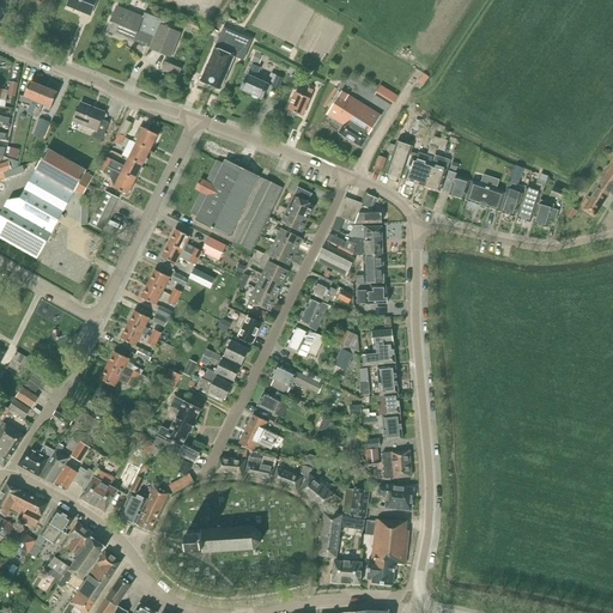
[(96,0),(70,0),(67,7),(90,16),(96,0)]
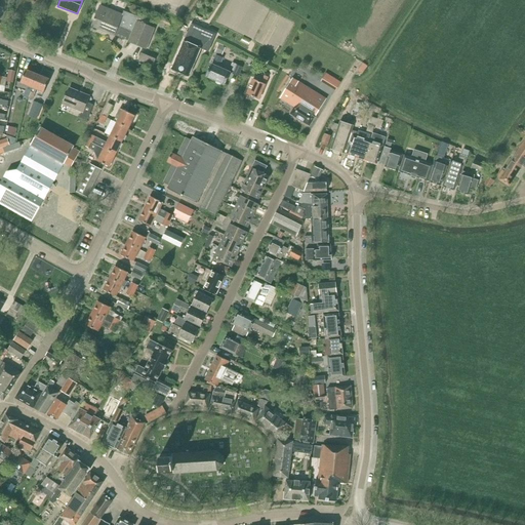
[(115,35),(129,40),(129,42),(147,49),(155,29),(148,26),(149,22),(124,11),(122,14),(101,6),(91,26),(115,36),(115,35)]
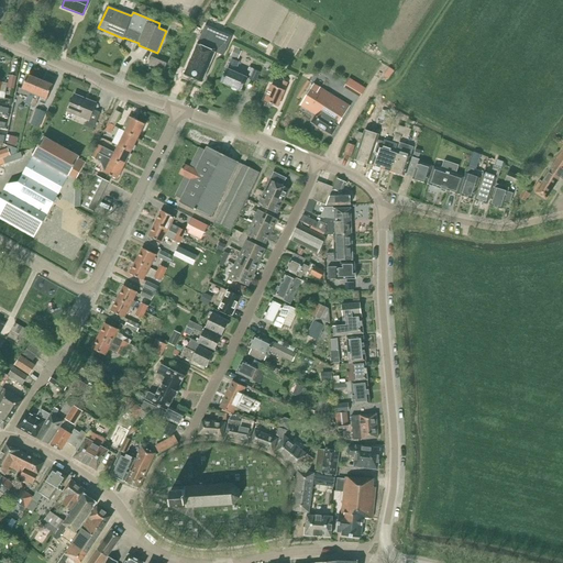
[(184,75),(202,83),(216,52),(223,55),(231,37),(206,26),(198,44),(184,75)]
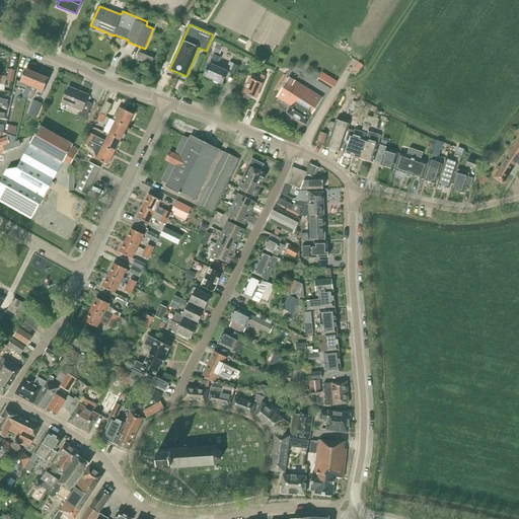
[(219,55),(223,47),(216,44),(212,52),(219,55)]
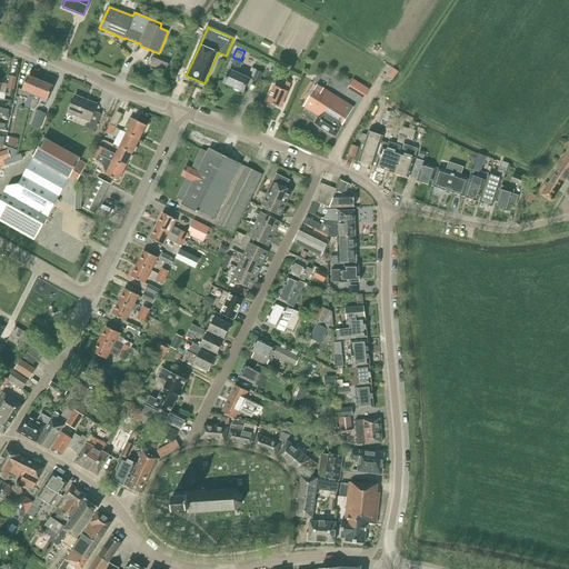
[(169,62),(155,57),(151,66),(165,71),(169,62)]
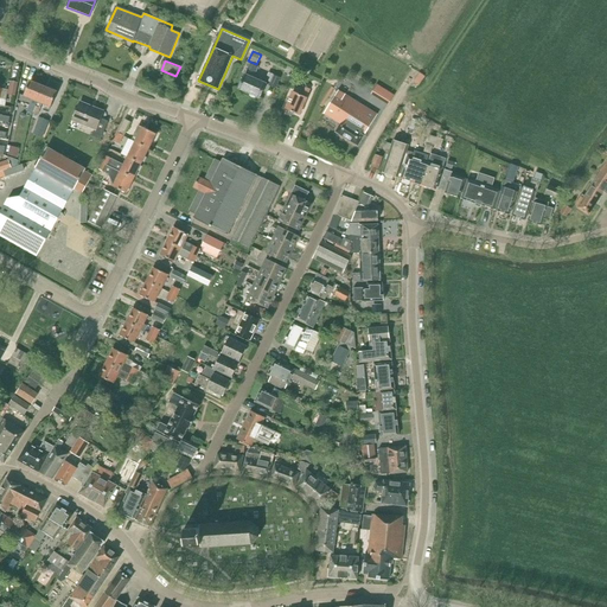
[(266,84),(269,85),(275,89),(280,77),(269,72),(264,83),(253,78),(257,66),(250,64),(246,75),(242,83),(241,82),(238,87),(240,87),(238,88),(260,97),(266,84)]
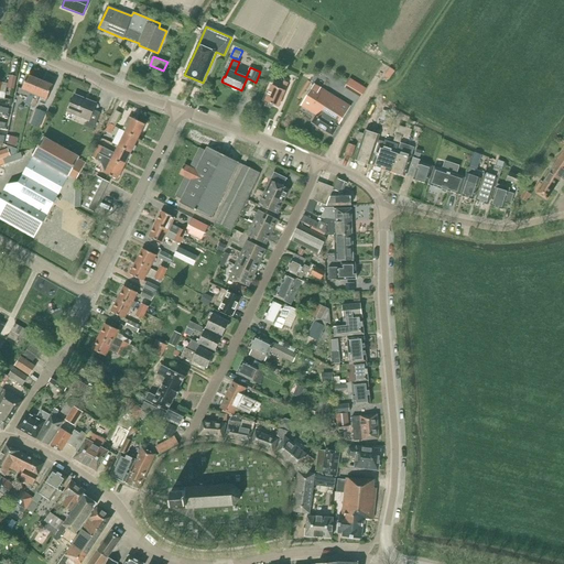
[(390,68),(383,77),(389,79),(394,71),(390,68)]
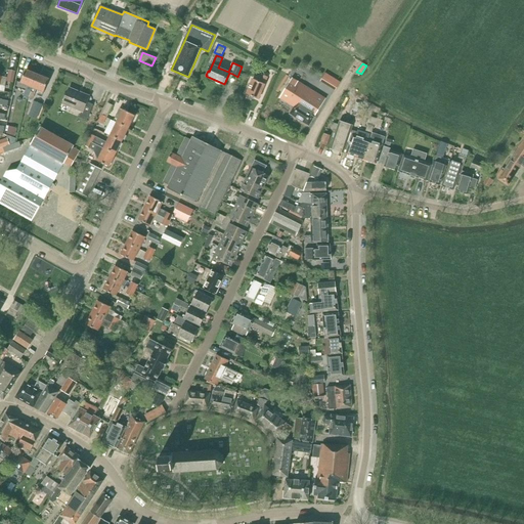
[(15,71),(9,70),(7,82),(12,83),(15,71)]
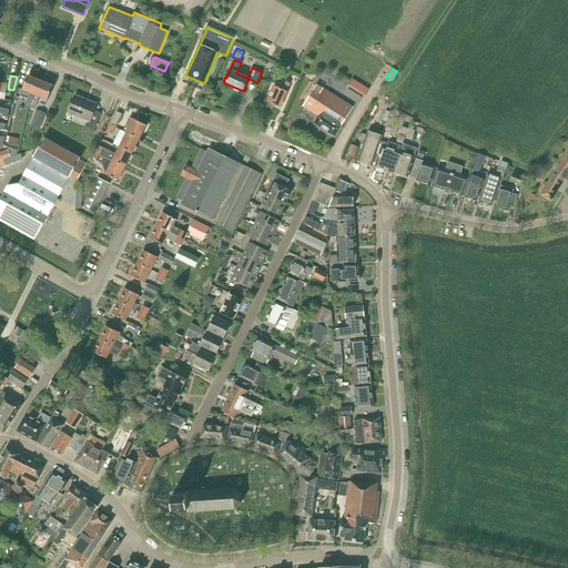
[(22,90),(30,93),(26,104),(30,107),(41,81),(28,75),(22,90)]
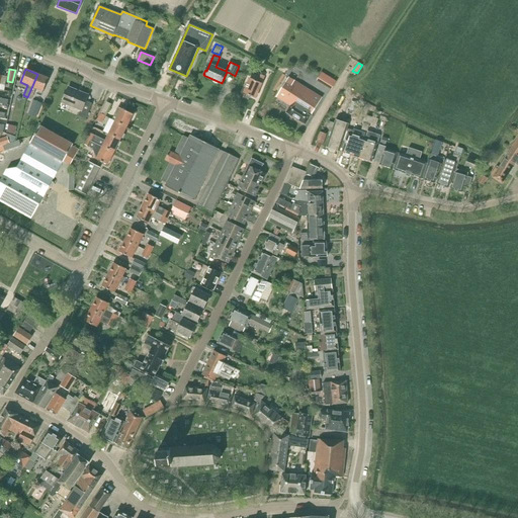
[(320,78),(335,87),(339,80),(324,71),(320,78)]
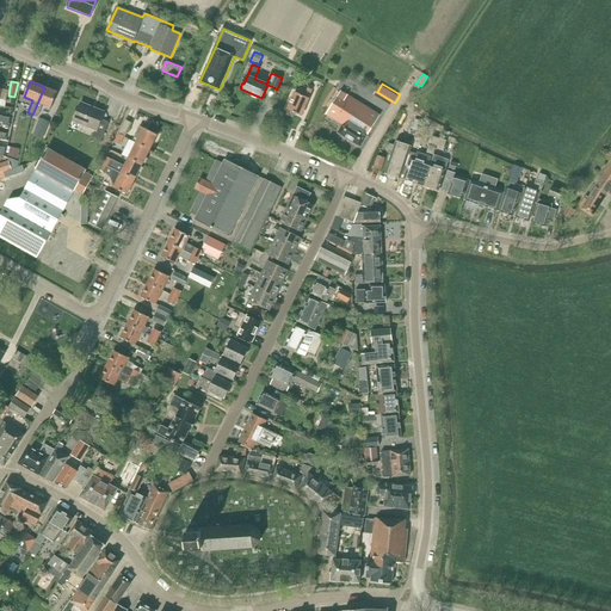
[(301,116),(309,99),(308,98),(312,90),(302,85),(298,93),(295,92),(287,110),(301,116)]
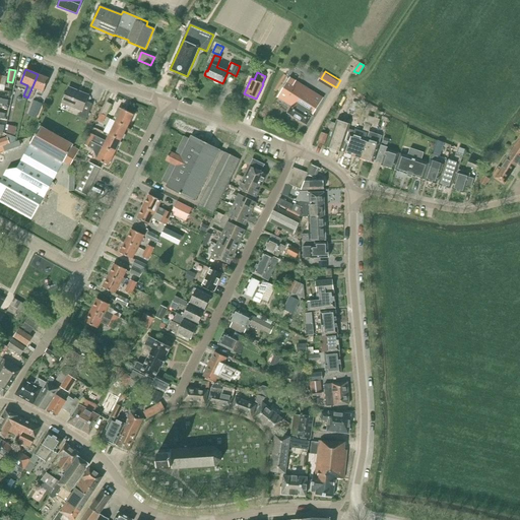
[(31,99),(35,92),(37,88),(44,91),(49,78),(38,74),(27,98),(31,99)]
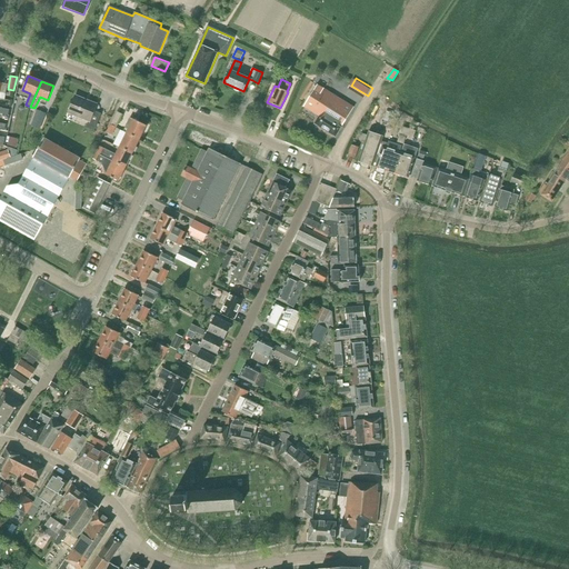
[(303,107),(319,116),(315,123),(336,137),(342,126),(353,108),(317,85),(303,107)]
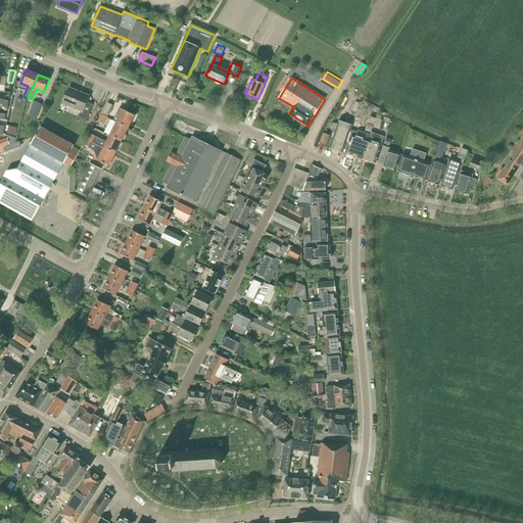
[(63,103),(82,111),(79,117),(87,121),(93,104),(86,102),(89,95),(69,88),(63,103)]
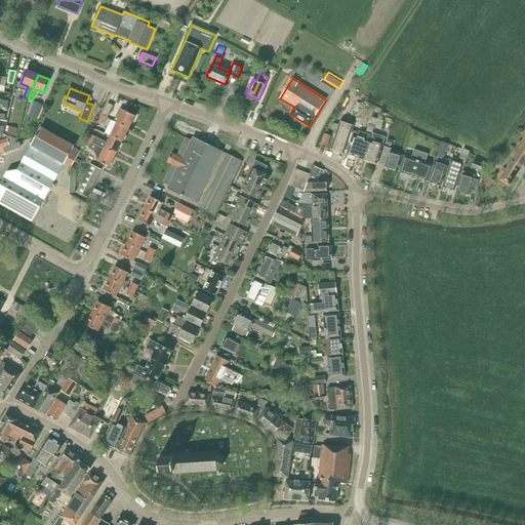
[(13,109),(23,111),(24,105),(19,105),(21,101),(15,99),(13,109)]
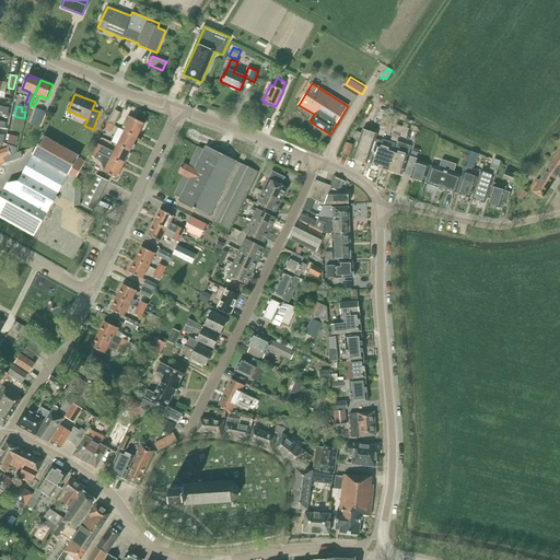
[(45,112),(37,108),(31,124),(39,127),(45,112)]
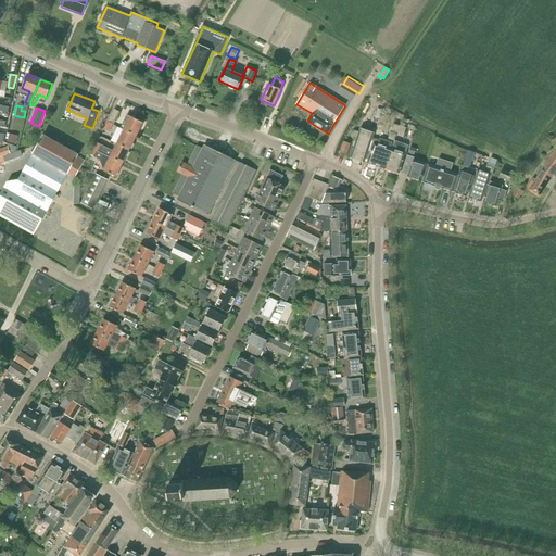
[(109,122),(114,124),(121,112),(114,109),(109,122)]
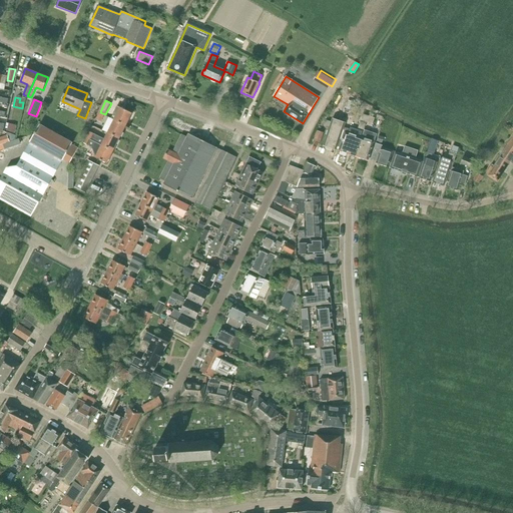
[(117,106),(111,118),(114,120),(125,126),(132,113),(117,106)]
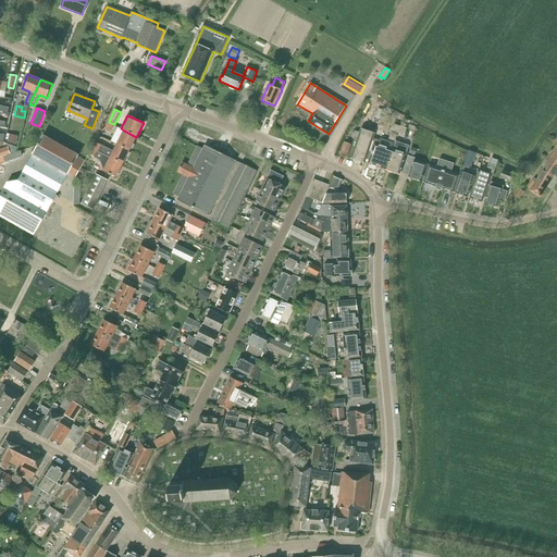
[(406,127),(408,120),(397,115),(394,124),(391,131),(405,135),(407,128),(406,127)]
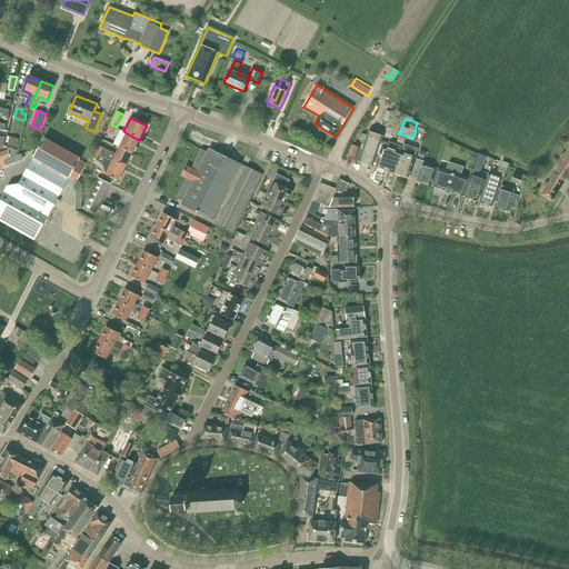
[(388,122),(385,132),(392,135),(396,126),(388,122)]
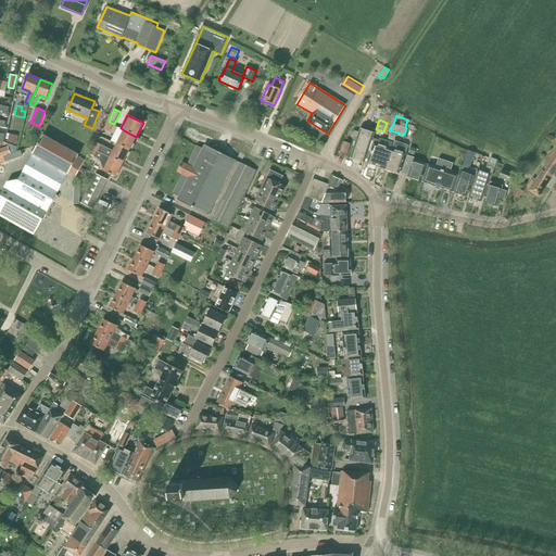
[(113,125),(108,122),(104,129),(110,131),(113,125)]
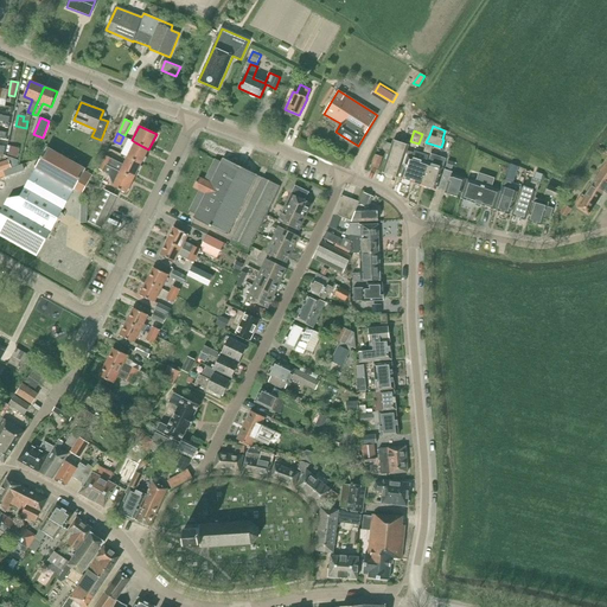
[(422,185),(426,171),(425,171),(428,163),(426,163),(428,155),(414,152),(414,153),(407,151),(408,146),(394,140),(383,172),(398,177),(406,155),(408,157),(401,178),(415,183),(415,185),(419,186),(421,185),(422,185)]
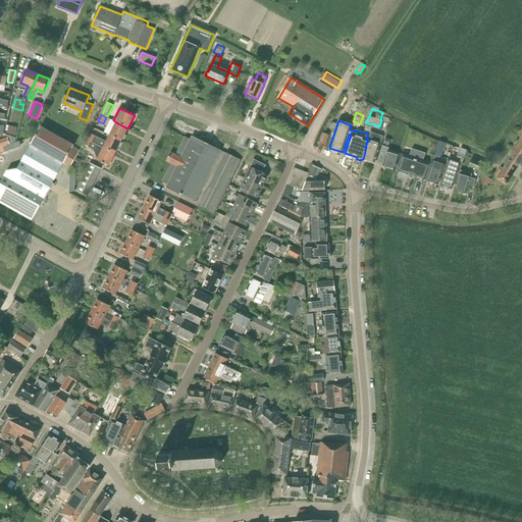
[(121,141),(127,128),(116,122),(110,135),(121,141)]
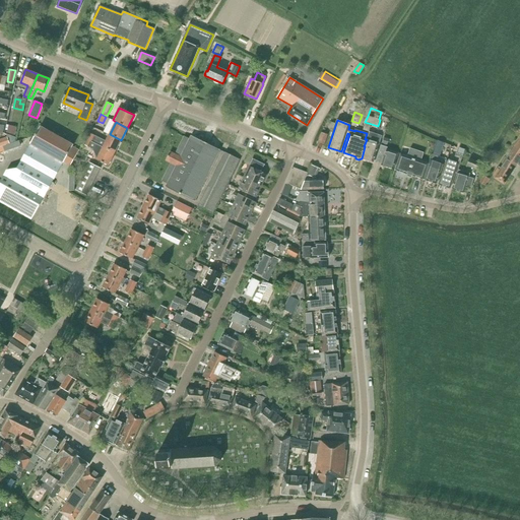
[(17,127),(9,125),(7,133),(15,135),(17,127)]
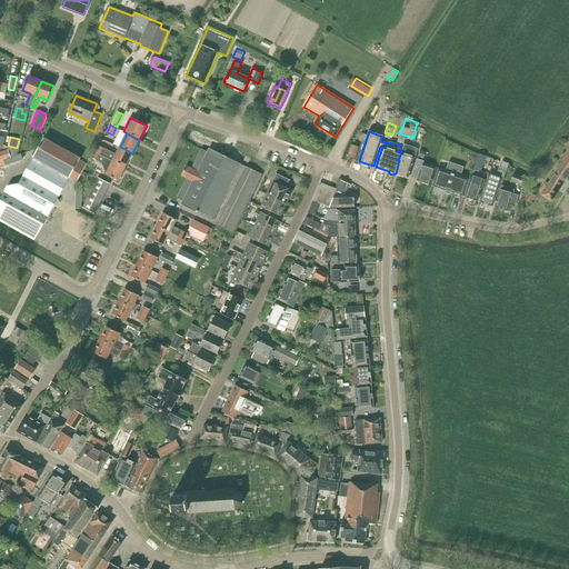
[(79,161),(80,159),(45,138),(33,158),(19,185),(8,186),(0,199),(0,220),(35,240),(55,205),(57,206),(59,200),(58,199),(70,177),(77,181),(87,165),(79,161)]
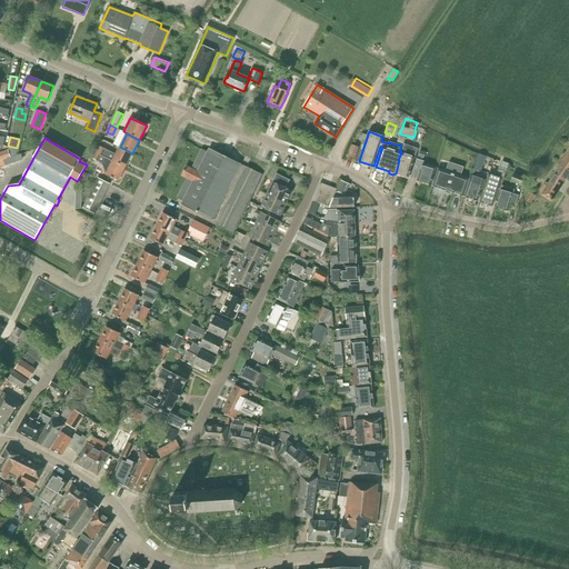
[(359,147),(352,145),(348,158),(355,160),(359,147)]
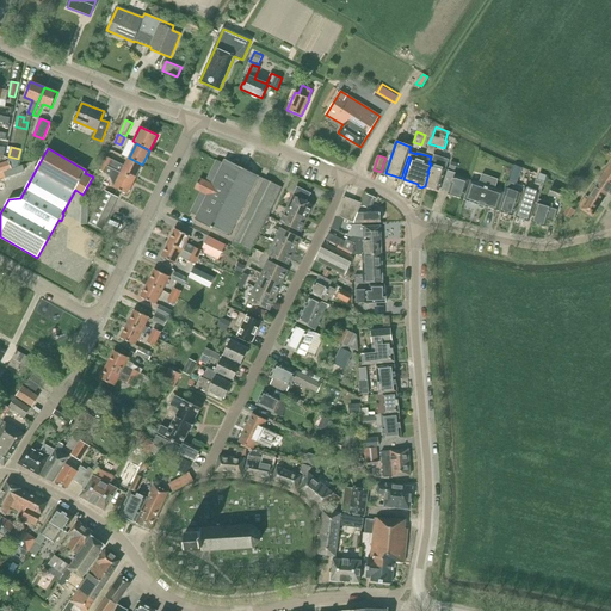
[(425,186),(438,191),(445,170),(445,168),(449,160),(433,155),(431,164),(427,172),(429,172),(425,186)]
